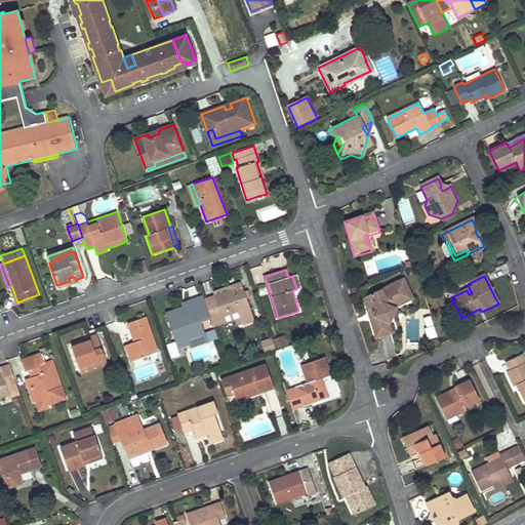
[(70,281),(56,285),(59,289),(69,285),(77,282),(76,280),(74,277),(69,278),(70,281)]
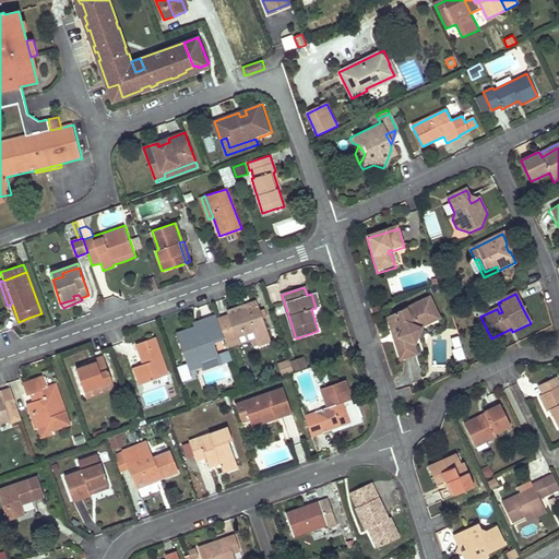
[(427,299),(387,320),(396,352),(400,361),(416,357),(413,349),(421,328),(438,320),(427,299)]
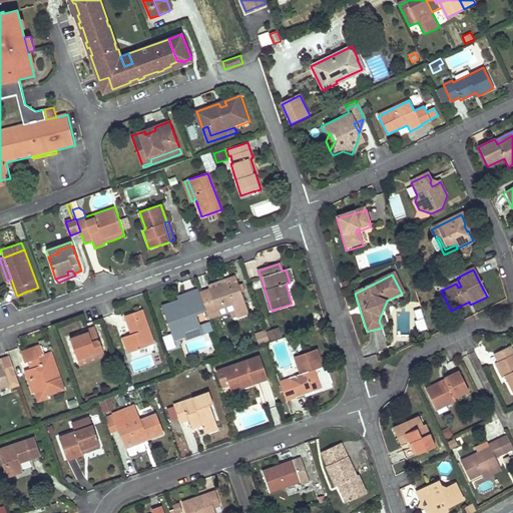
[(244,300),(237,280),(228,284),(215,288),(199,293),(205,310),(206,314),(208,319),(218,316),(216,310),(230,305),(244,300)]
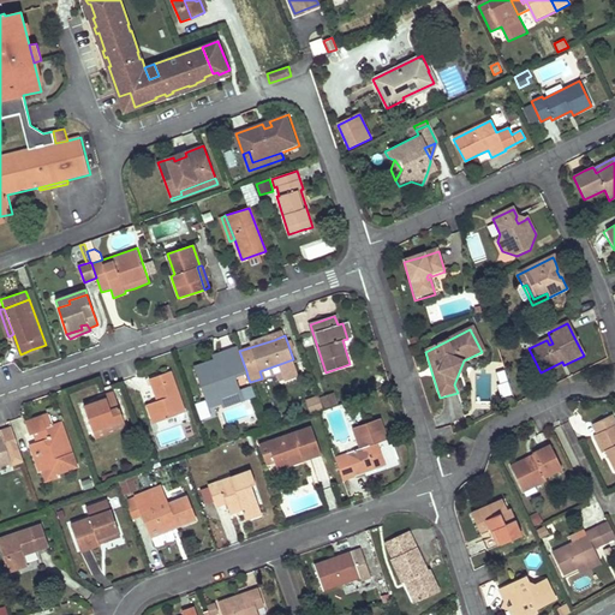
[(207,366),(195,371),(206,402),(222,396),(226,405),(243,399),(236,376),(246,371),(239,351),(238,347),(220,353),(224,365),(208,371),(207,366)]
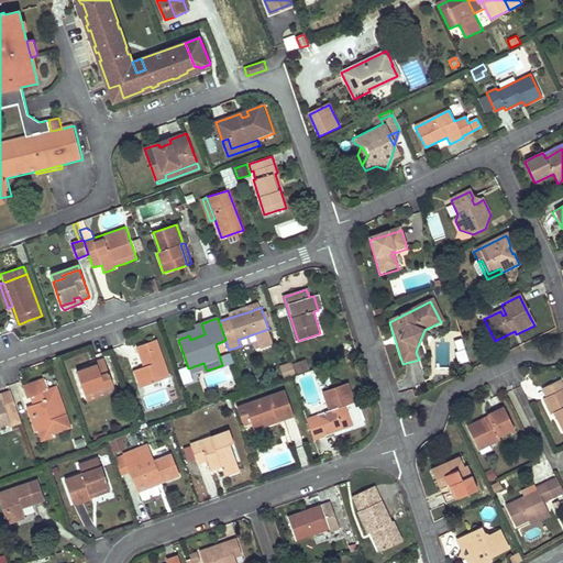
[(187,331),(177,334),(178,340),(189,335),(190,340),(205,334),(201,323),(195,327),(195,329),(187,331)]
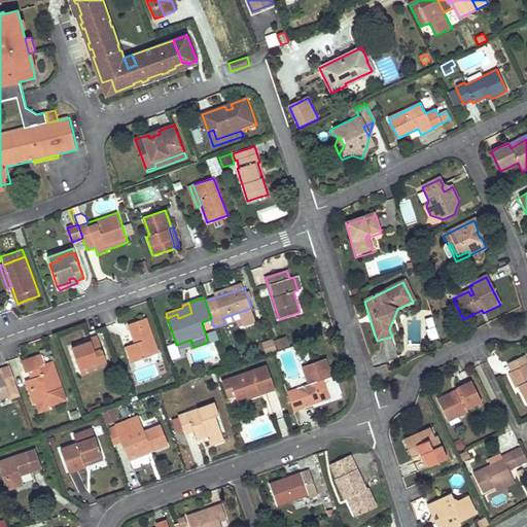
[(251,308),(237,313),(238,317),(252,312),(251,308)]
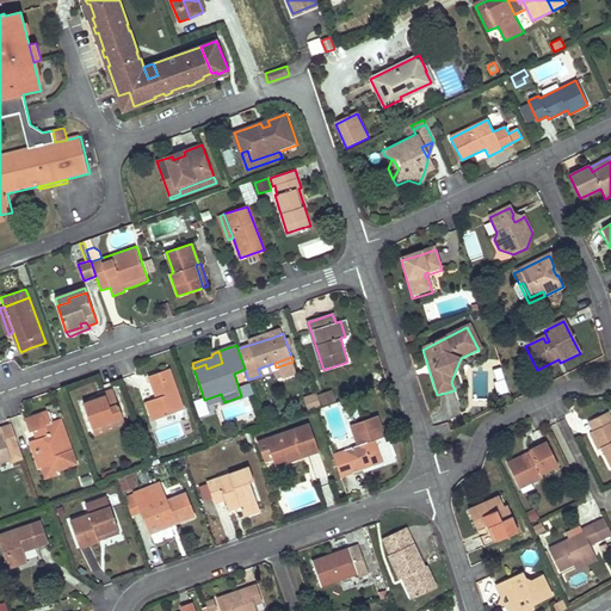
[(559,359),(537,370),(539,374),(560,363),(559,359)]
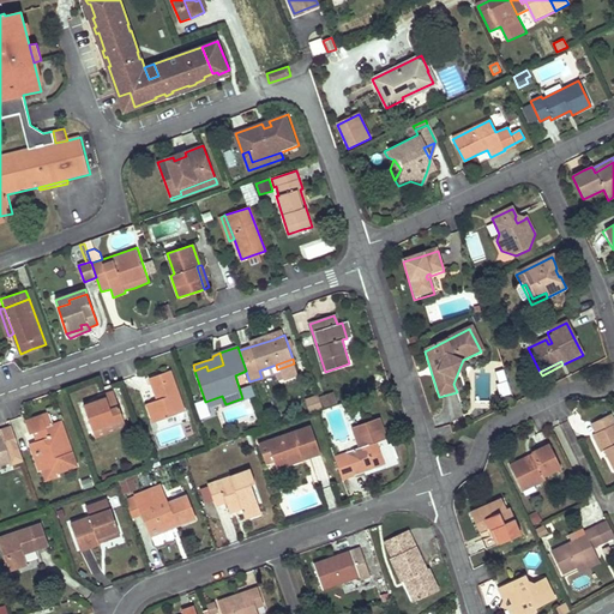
[(161,375),(150,380),(157,399),(146,404),(154,422),(185,410),(170,372),(161,375)]
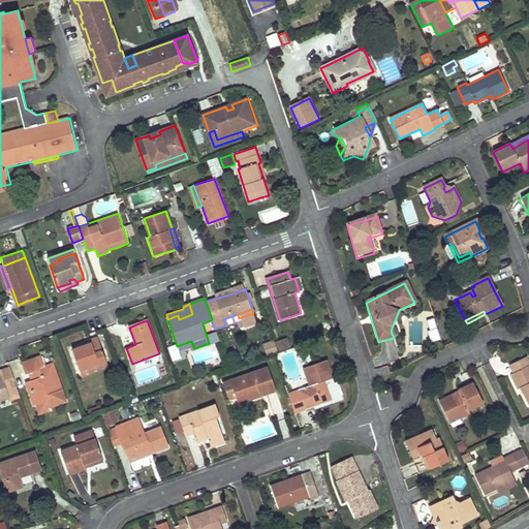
[(434,320),(427,322),(429,331),(437,329),(434,320)]
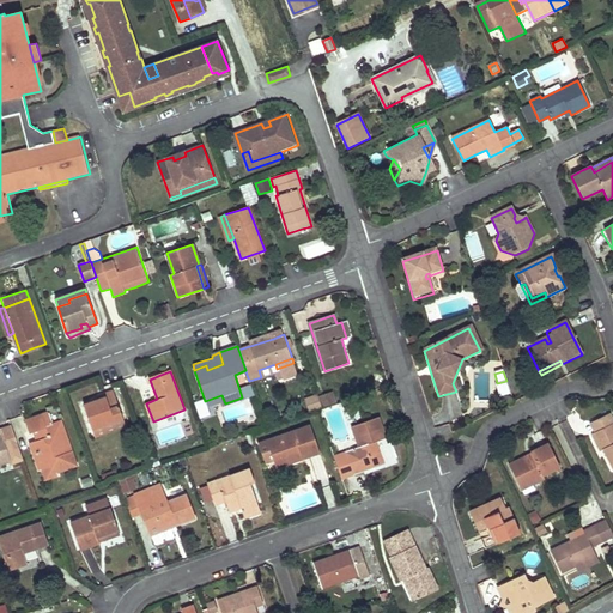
[(240,387),(249,384),(247,374),(237,376),(240,387)]
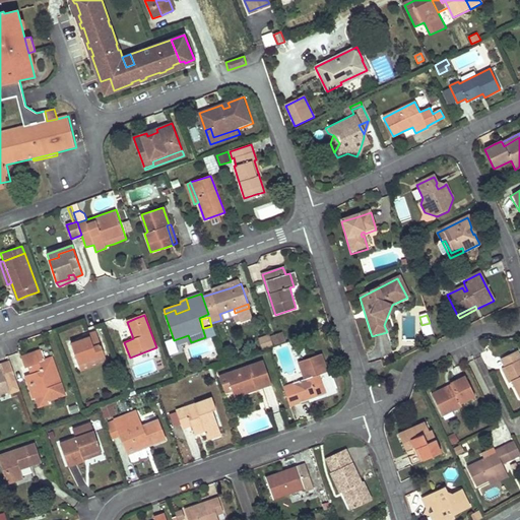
[(430,323),(421,325),(425,332),(432,330),(430,323)]
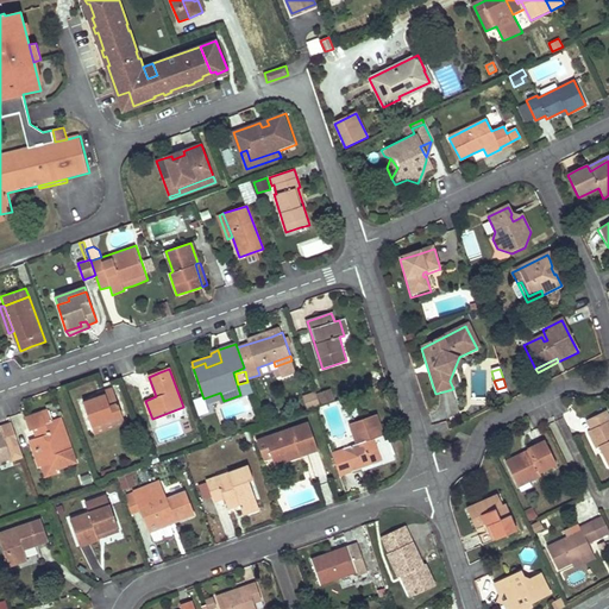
[(112,387),(95,393),(96,397),(88,400),(83,402),(92,426),(93,426),(120,416),(121,415),(112,387)]
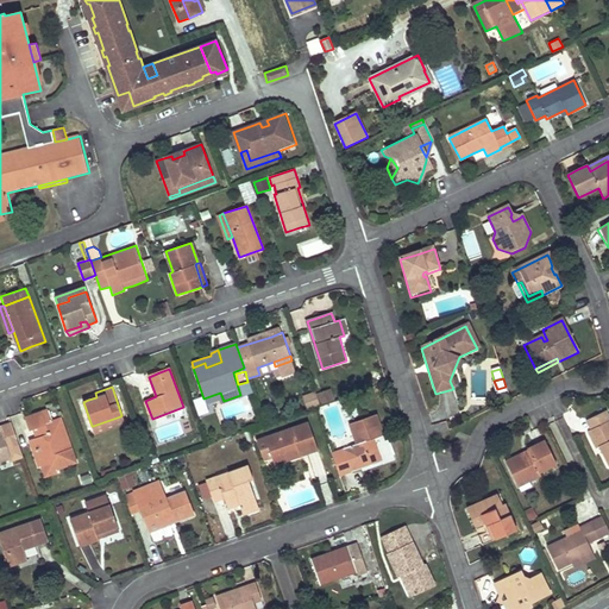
[(330,390),(319,395),(322,402),(332,397),(330,390)]
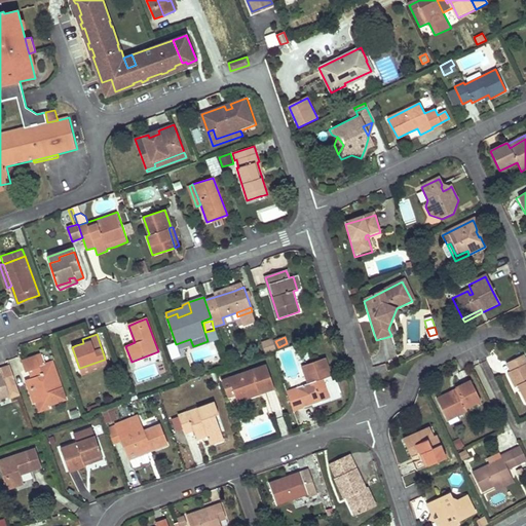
[(271,338),(263,341),(268,353),(272,351),(275,350),(271,338)]
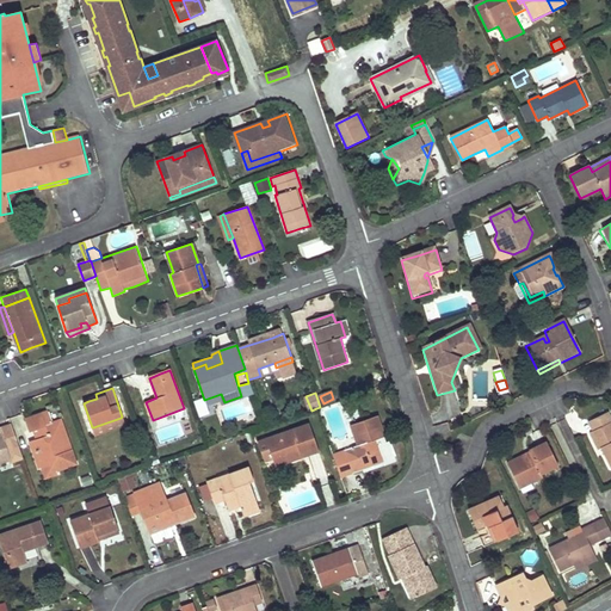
[(221,394),(204,400),(207,403),(218,399),(221,403),(224,402),(221,394)]
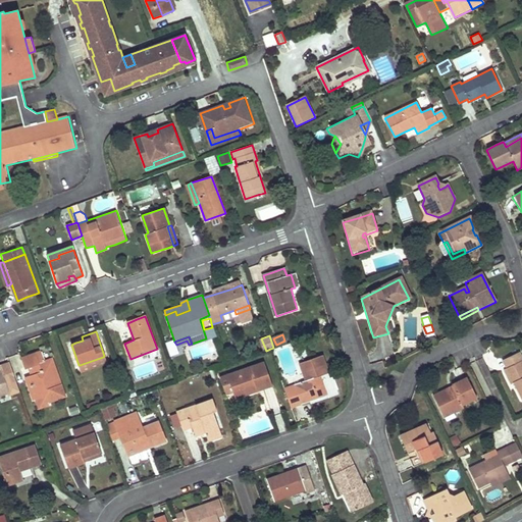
[(41,351),(36,353),(39,363),(28,367),(31,375),(42,371),(40,367),(51,363),(56,377),(52,378),(54,385),(60,383),(51,358),(44,360),(41,351)]
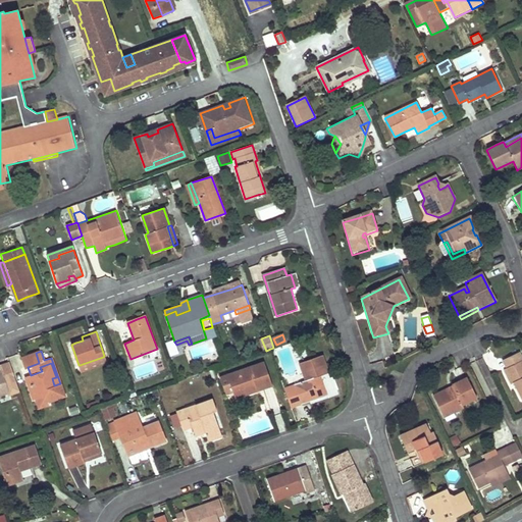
[(30,355),(21,358),(24,368),(28,367),(39,363),(36,353),(30,355)]
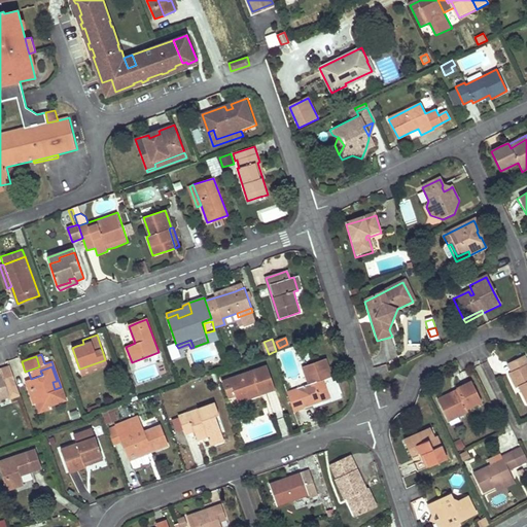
[(526,360),(525,356),(518,360),(508,364),(514,372),(510,374),(517,388),(521,386),(526,399),(526,360)]
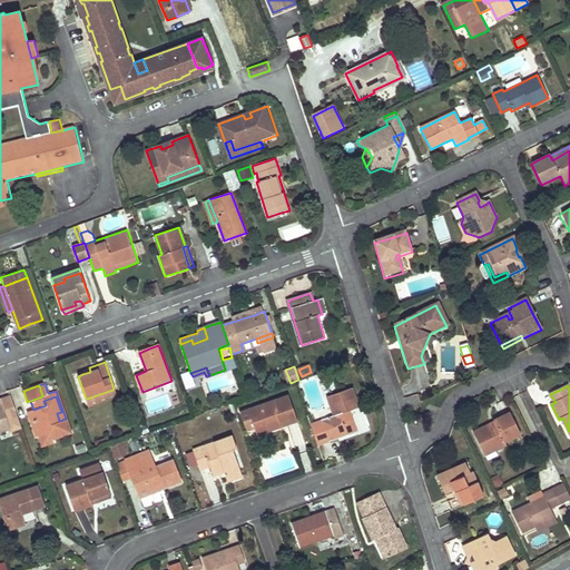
[(370,431),(363,412),(357,414),(355,409),(359,408),(352,389),(327,396),(334,415),(321,420),(322,421),(311,425),(317,444),(328,441),(328,442),(357,432),(359,434),(370,431)]
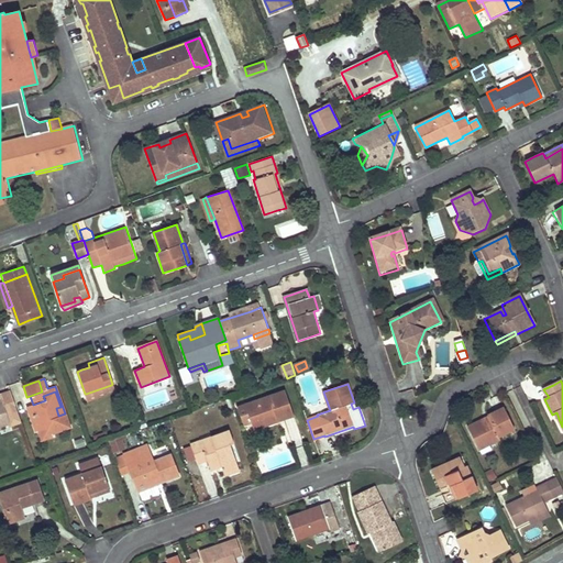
[(88,400),(113,392),(111,385),(86,394),(88,400)]
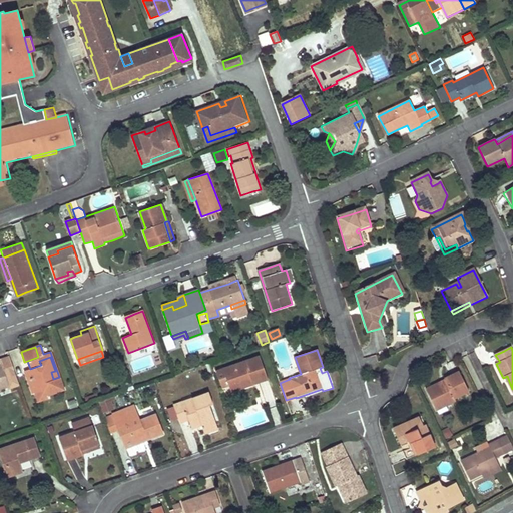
[(261,356),(223,369),(229,385),(242,381),(244,387),(249,385),(252,384),(250,379),(257,377),(259,382),(269,379),(261,356)]
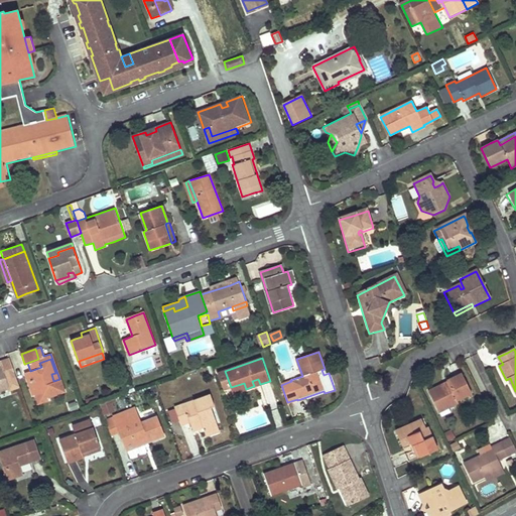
[(0,390),(9,387),(10,392),(19,388),(9,359),(0,361),(0,363),(1,366),(2,369),(0,369),(0,390)]
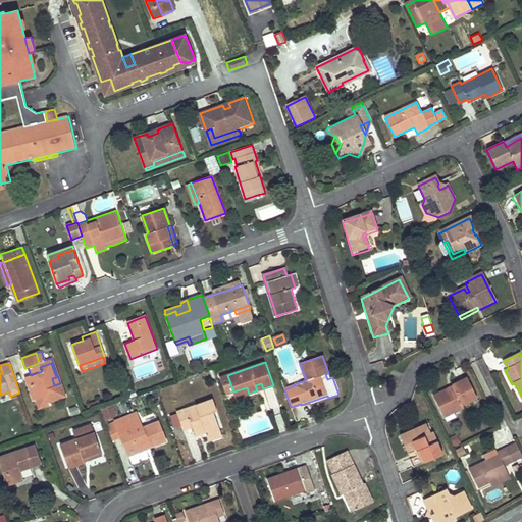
[(31,375),(25,377),(34,400),(37,400),(39,408),(49,404),(48,402),(64,396),(60,383),(54,385),(52,378),(56,377),(51,363),(40,367),(42,371),(31,375)]
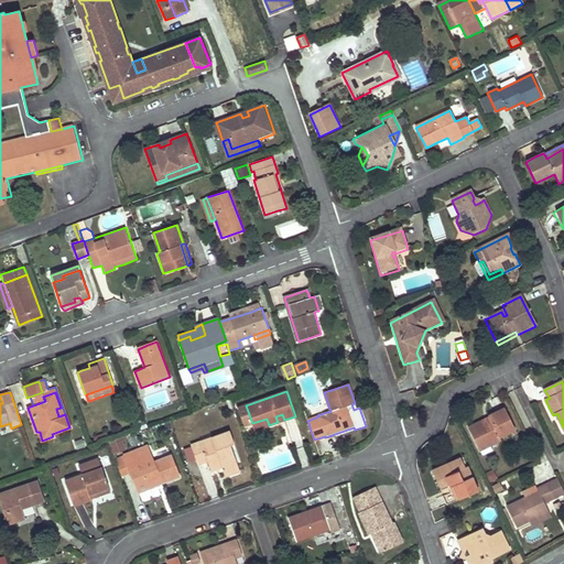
[(478,435),(473,438),(478,449),(486,445),(489,449),(500,444),(500,442),(517,433),(506,411),(497,415),(489,420),(489,421),(490,423),(486,425),(485,423),(475,429),(478,435)]
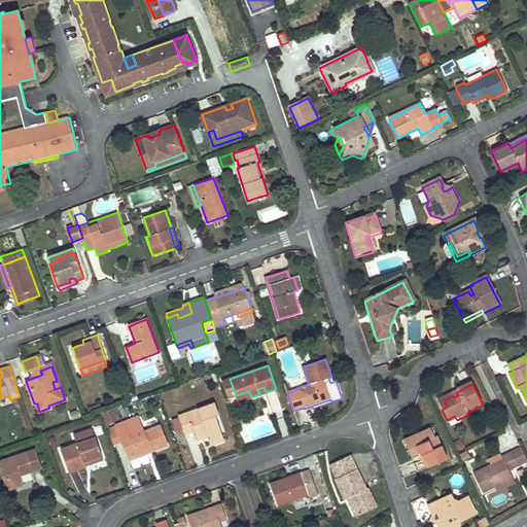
[(249,391),(236,395),(238,401),(251,397),(249,391)]
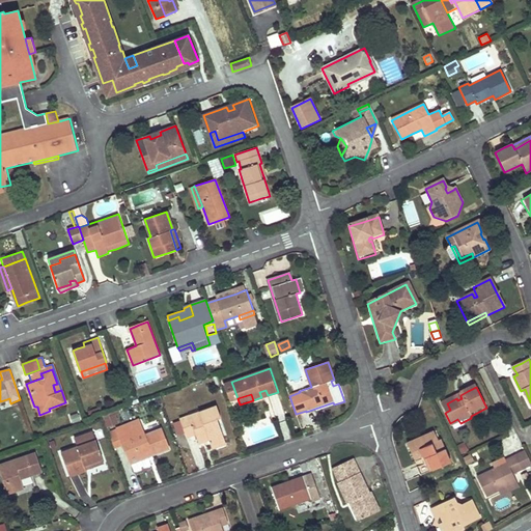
[(447,403),(441,407),(445,413),(450,410),(447,403)]
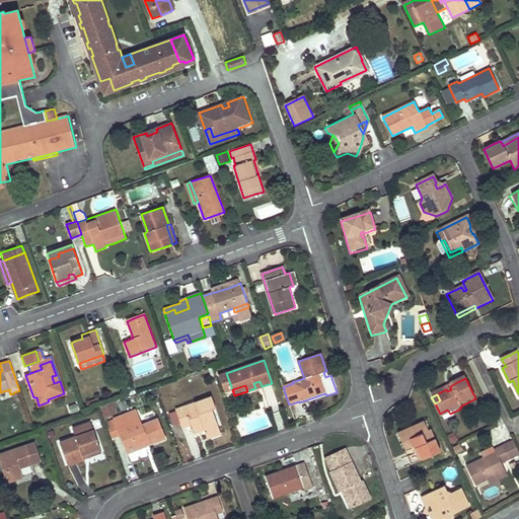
[(212,397),(175,411),(181,426),(191,423),(193,429),(202,426),(204,430),(207,438),(215,435),(221,433),(213,410),(216,409),(212,397)]
